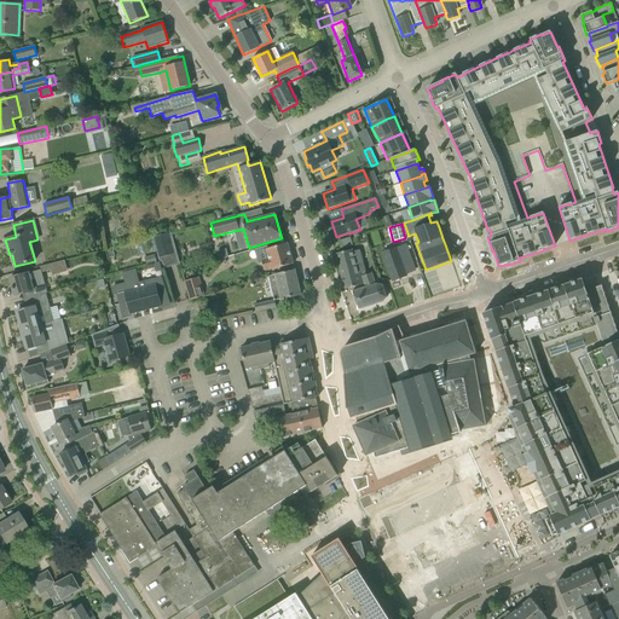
[(154,238),(160,260),(178,255),(172,233),(154,238)]
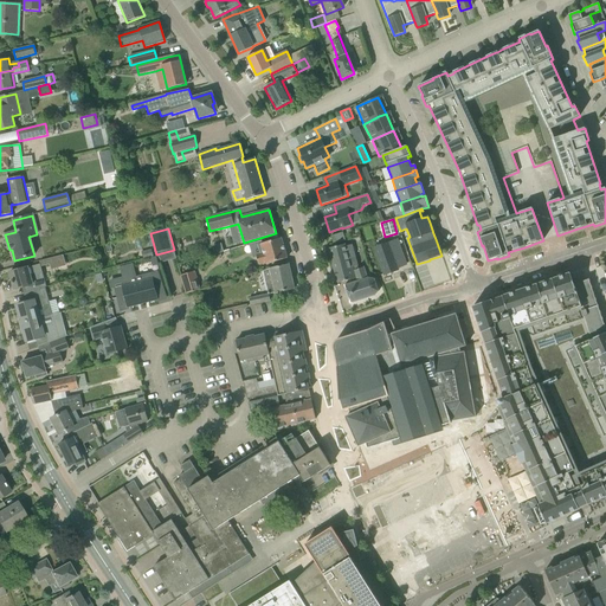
[(342,232),(333,234),(335,243),(345,239),(342,232)]
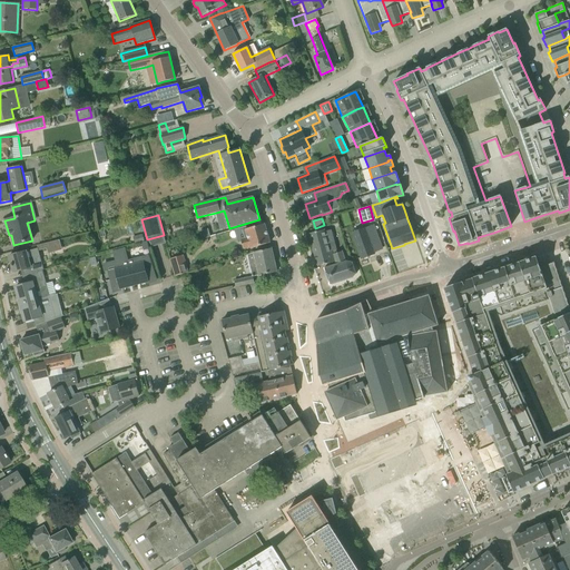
[(241,239),(243,249),(251,247),(251,248),(269,243),(264,224),(245,229),(247,237),(241,239)]
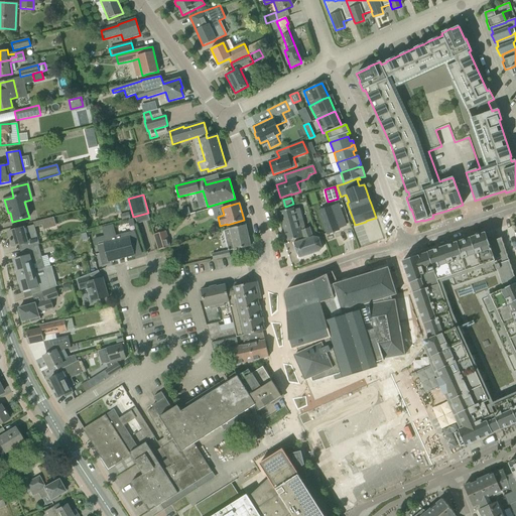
[(337,205),(319,211),(328,234),(338,230),(338,228),(345,226),(337,205)]
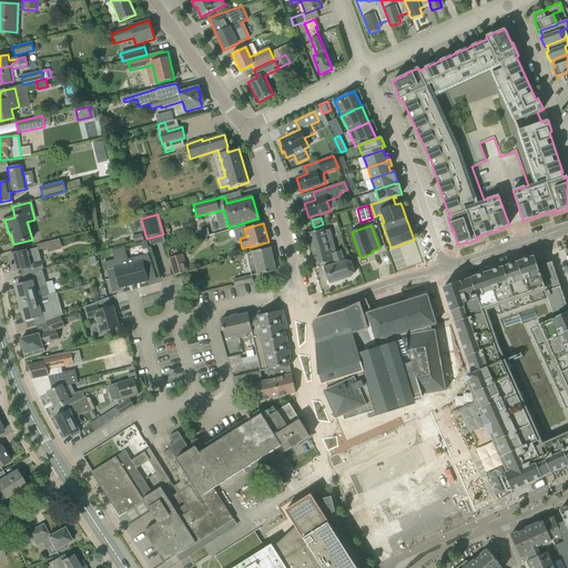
[(316,266),(331,262),(330,257),(333,256),(335,264),(323,269),(328,285),(351,277),(356,275),(352,263),(345,261),(344,261),(341,251),(336,252),(330,230),(324,231),(323,230),(307,233),(316,266)]
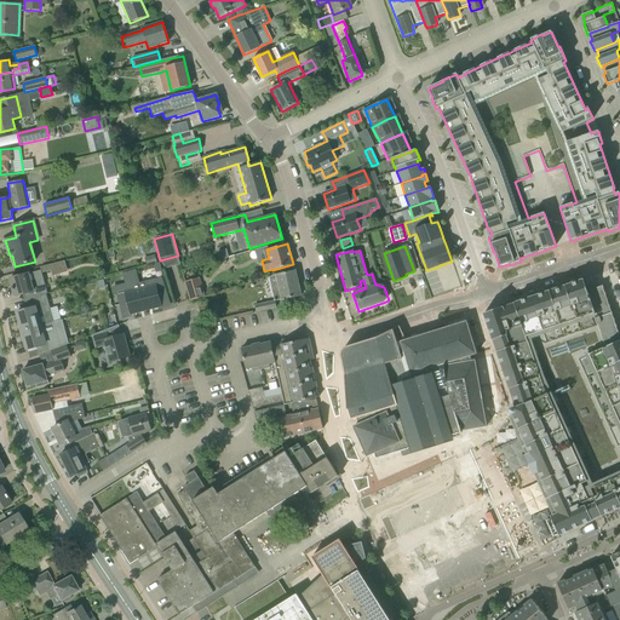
[(125,283),(125,286),(128,286),(131,293),(127,293),(116,296),(119,305),(128,303),(131,315),(145,311),(139,283),(136,270),(122,274),(125,283)]
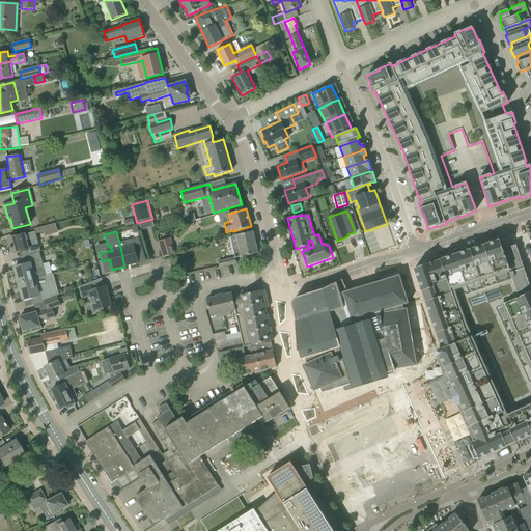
[(21,258),(24,257),(39,252),(40,251),(37,238),(32,239),(30,232),(8,239),(12,254),(25,251),(26,255),(21,257),(21,258)]
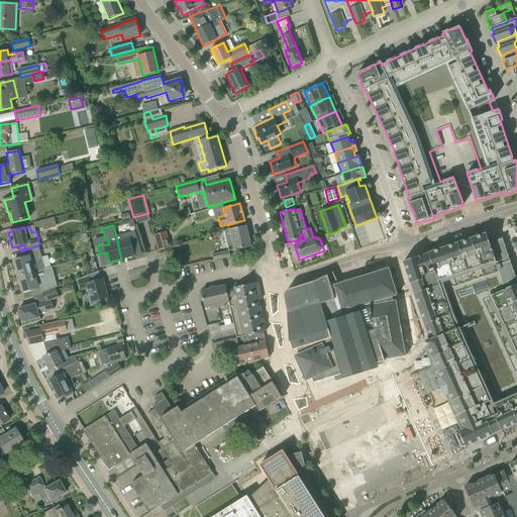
[(229,229),(223,231),(228,251),(229,250),(229,251),(234,250),(251,246),(246,226),(236,228),(230,229),(229,229)]
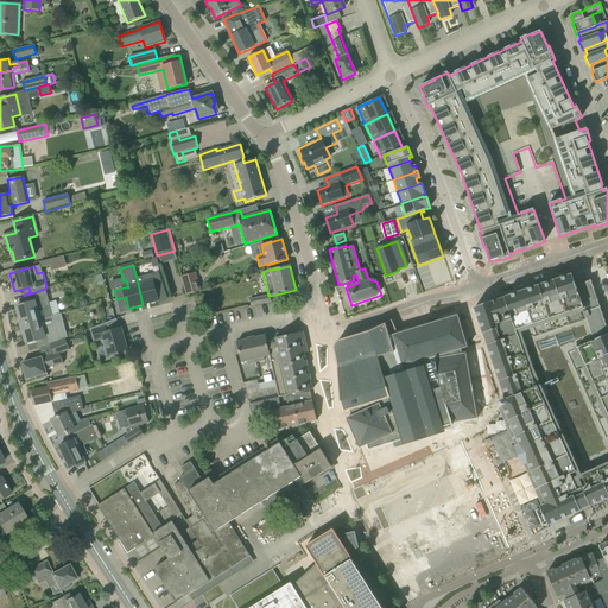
[(154,291),(164,289),(158,272),(137,278),(144,304),(157,302),(154,291)]
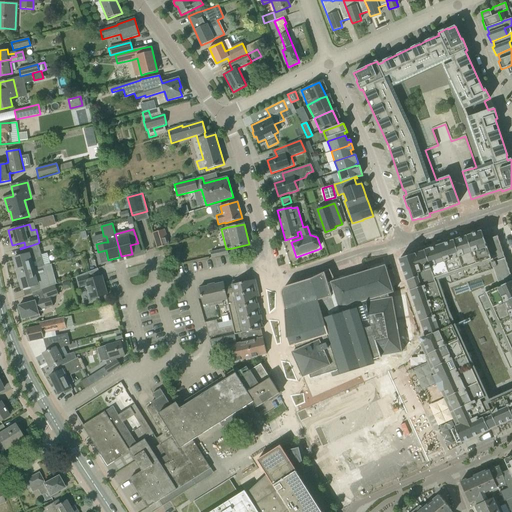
[(153,233),(157,248),(169,245),(164,230),(153,233)]
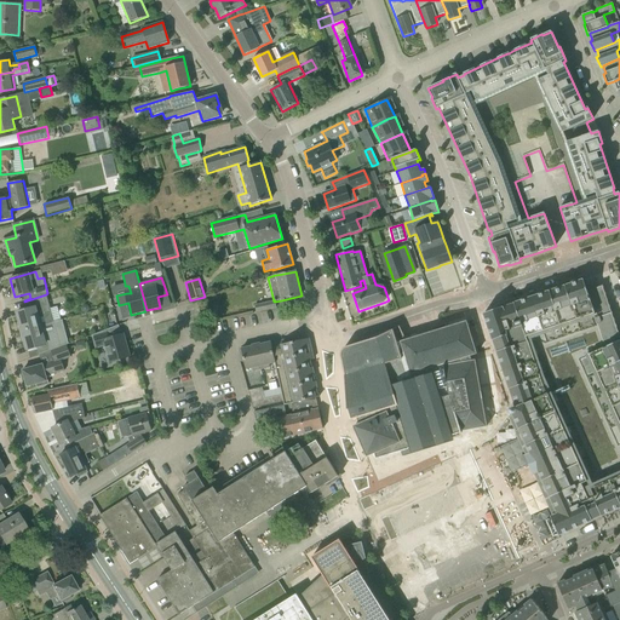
[(619,337),(602,286),(587,291),(584,280),(514,304),(503,308),(483,314),(493,340),(497,352),(506,380),(510,379),(512,386),(509,388),(516,408),(514,409),(511,413),(530,454),(526,457),(533,475),(539,472),(557,515),(551,517),(551,518),(546,521),(554,537),(558,534),(560,535),(592,521),(601,516),(602,516),(619,507),(619,337)]
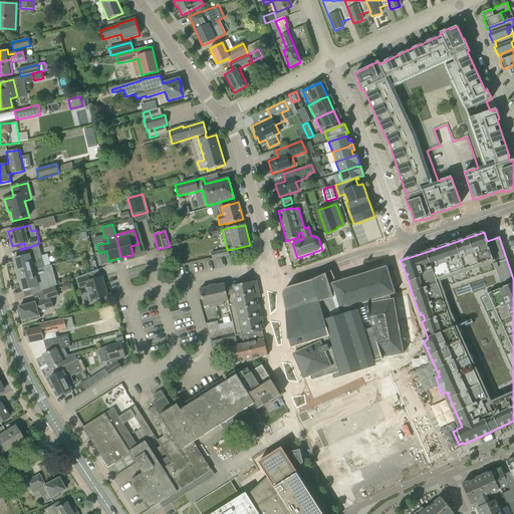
[(14,259),(18,275),(44,267),(50,266),(47,254),(41,256),(38,244),(23,249),(25,256),(14,259)]
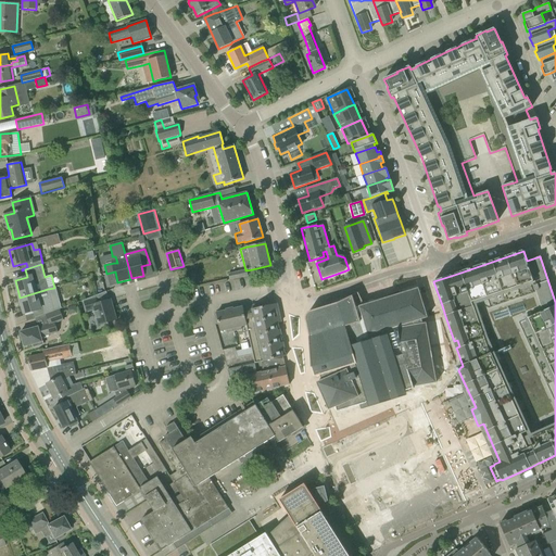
[(228,274),(229,280),(248,276),(247,270),(247,269),(245,270),(228,274)]
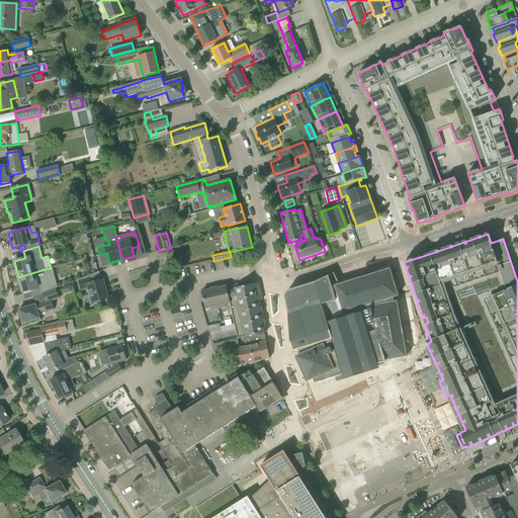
[(32,297),(42,294),(51,290),(45,269),(18,277),(22,292),(30,290),(32,297)]
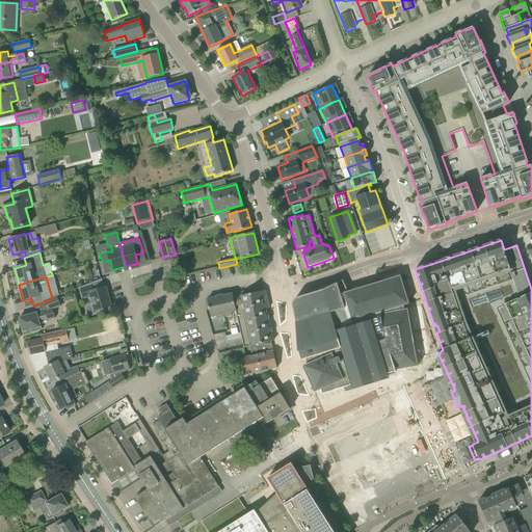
[(292,304),(292,306),(292,307),(293,307),(296,322),(298,352),(301,361),(307,360),(309,364),(303,367),(315,393),(321,390),(323,394),(396,372),(395,369),(397,369),(397,370),(418,366),(407,310),(404,310),(403,306),(408,303),(400,276),(345,293),(344,293),(344,294),(341,295),(339,289),(338,286),(337,284),(329,287),(323,290),(298,297),(298,298),(297,298),(296,298),(296,299),(295,299),(295,300),(294,300),(294,301),(293,301),(293,302),(293,303),(292,304)]
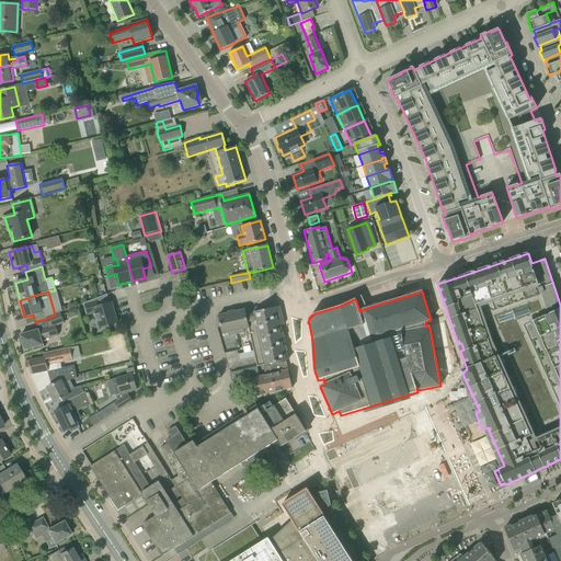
[(102,328),(102,330),(109,328),(107,325),(117,323),(112,302),(99,307),(96,298),(84,304),(87,311),(94,309),(100,328),(102,328)]
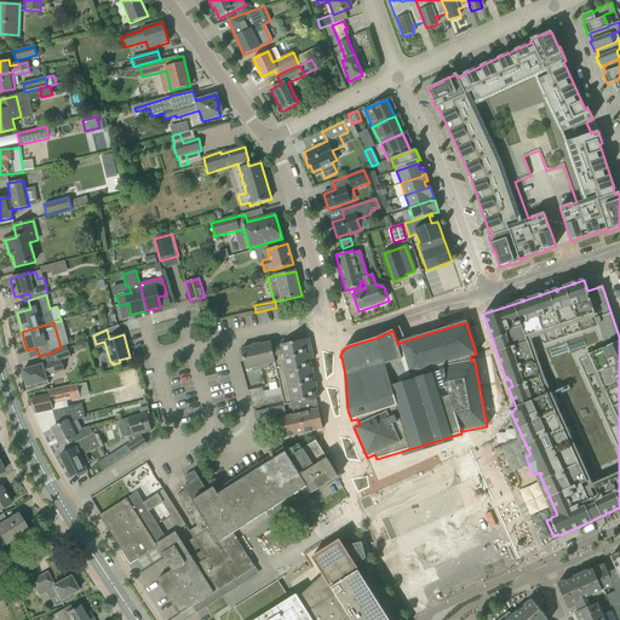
[(313,384),(309,369),(308,361),(310,360),(314,360),(309,339),(302,340),(296,342),(294,338),(274,343),(276,356),(274,357),(275,363),(279,377),(281,391),(282,395),(265,399),(267,406),(283,402),(285,406),(291,403),(296,402),(316,400),(316,399),(313,384)]
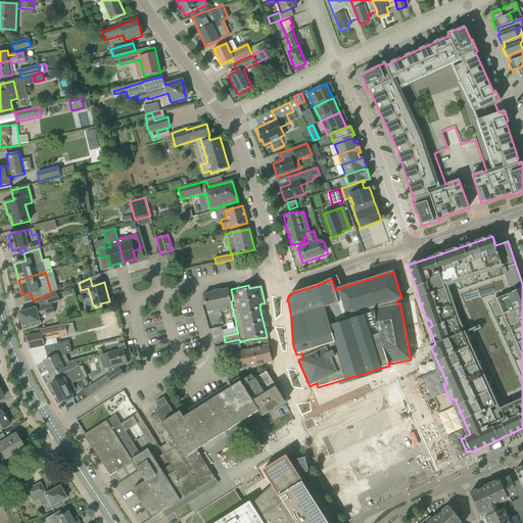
[(227,307),(232,306),(231,301),(233,300),(231,289),(229,290),(229,289),(217,291),(216,291),(220,312),(228,310),(227,307)]
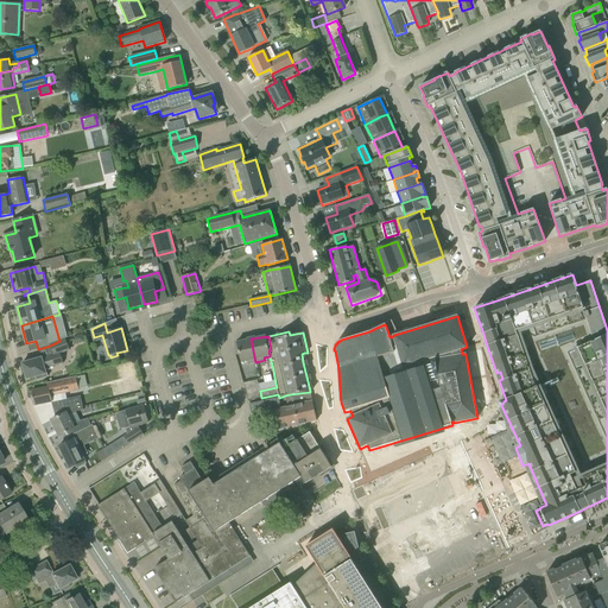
[(59,341),(50,346),(54,356),(42,359),(42,358),(21,363),(26,379),(36,377),(37,380),(48,378),(45,369),(63,363),(59,354),(69,350),(65,339),(59,341)]
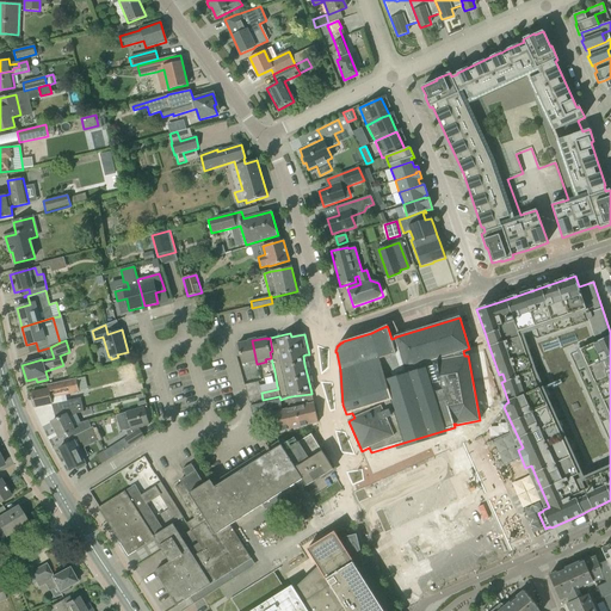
[(250,365),(257,364),(252,340),(252,341),(238,344),(238,345),(235,345),(238,357),(240,356),(242,364),(248,363),(250,365)]
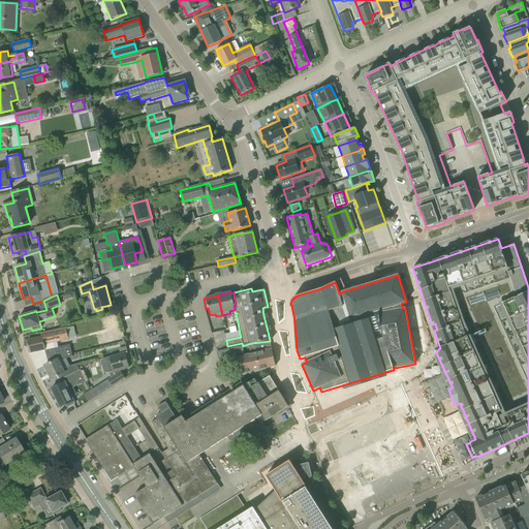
[(30,353),(44,350),(45,349),(44,345),(68,340),(66,328),(40,334),(41,337),(27,340),(30,353)]
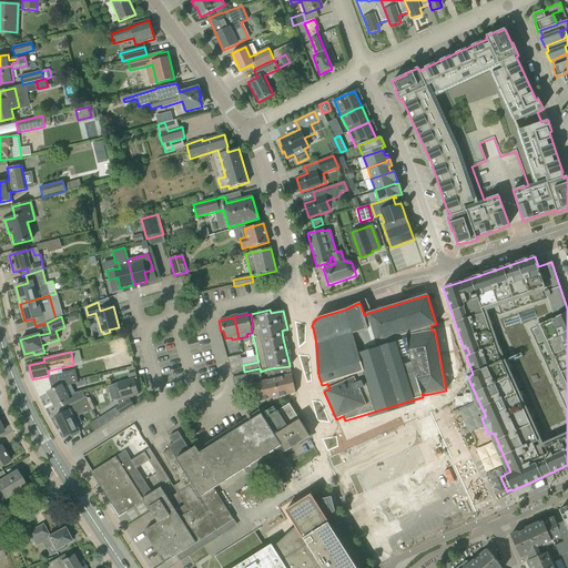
[(107,372),(124,366),(121,355),(103,359),(107,372)]
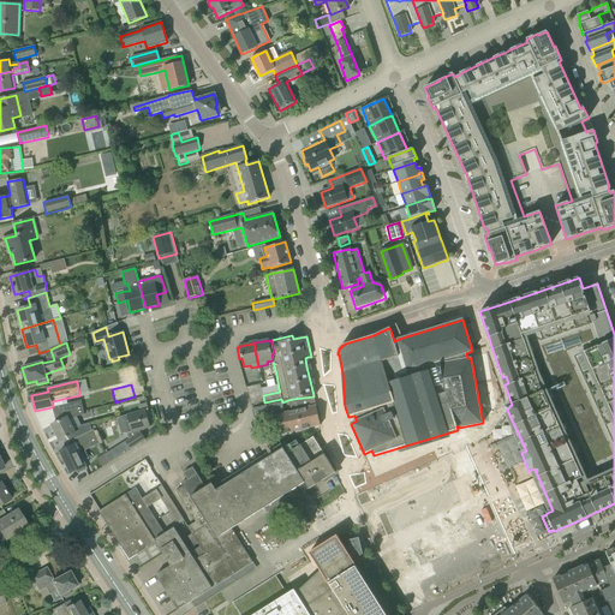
[(246,387),(249,396),(262,393),(261,384),(246,387)]
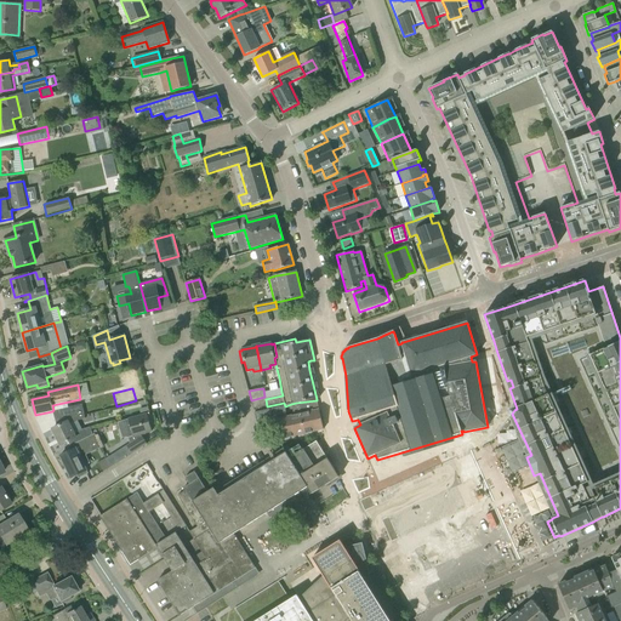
[(254,409),(267,406),(266,399),(265,397),(251,400),(254,409)]
